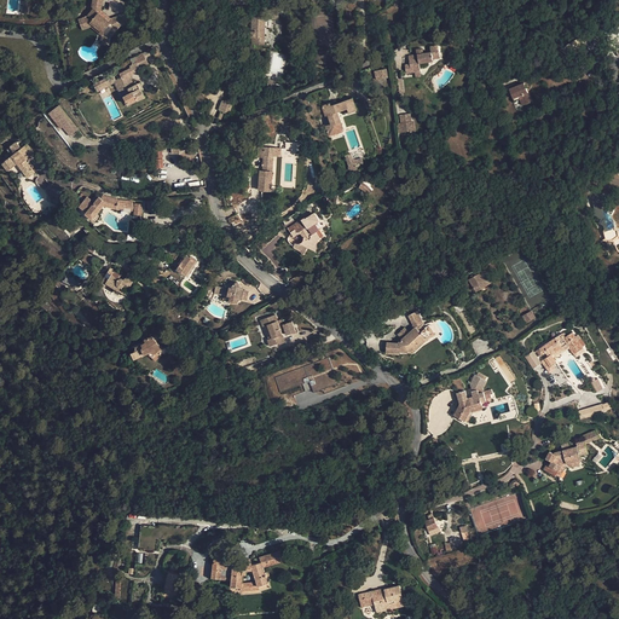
[(120,25),(111,18),(109,21),(99,13),(100,10),(102,0),(92,0),(91,6),(93,9),(87,16),(81,18),(84,25),(92,23),(104,34),(110,39),(120,25)]
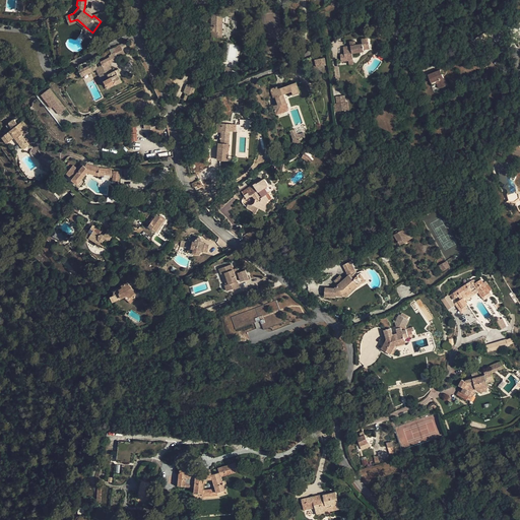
[(91,17),(93,15),(84,8),(83,11),(91,17)]
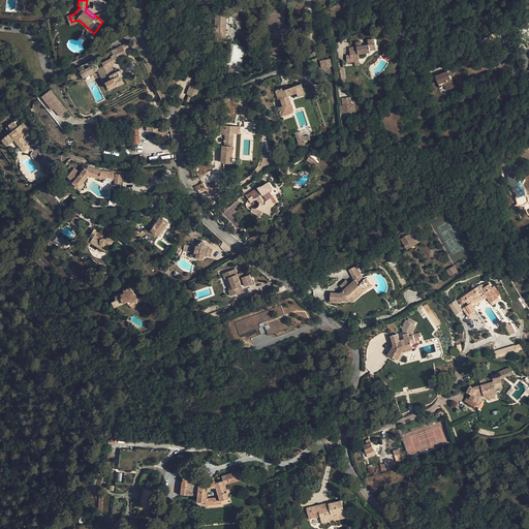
[(214,27),(214,31),(215,32),(215,36),(226,37),(226,10),(216,9),(215,27),(214,27)]
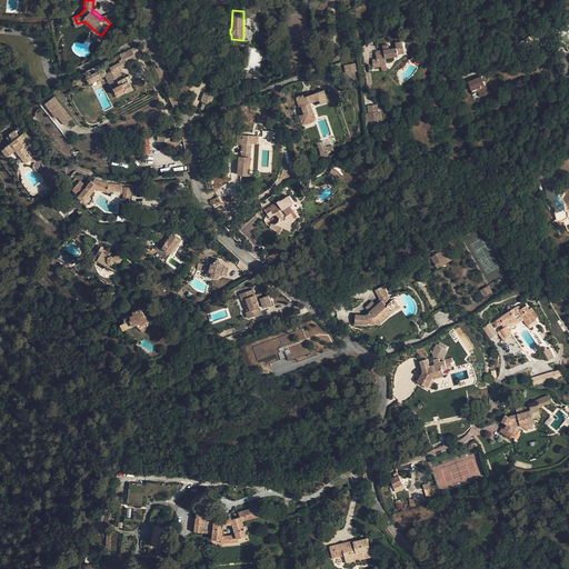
[(110,23),(119,20),(116,12),(102,17),(110,23)]
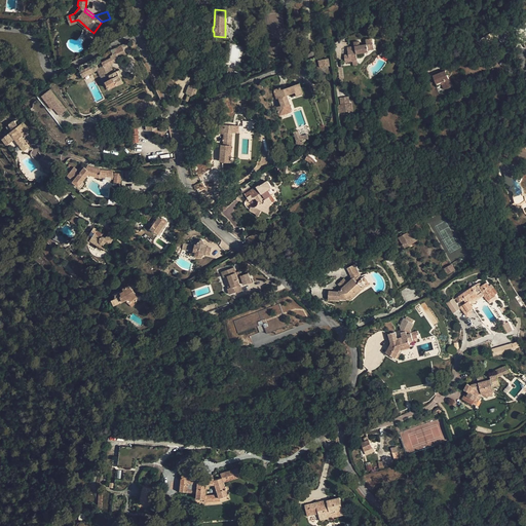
[(521,15),(504,25),(508,30),(524,21),(521,15)]
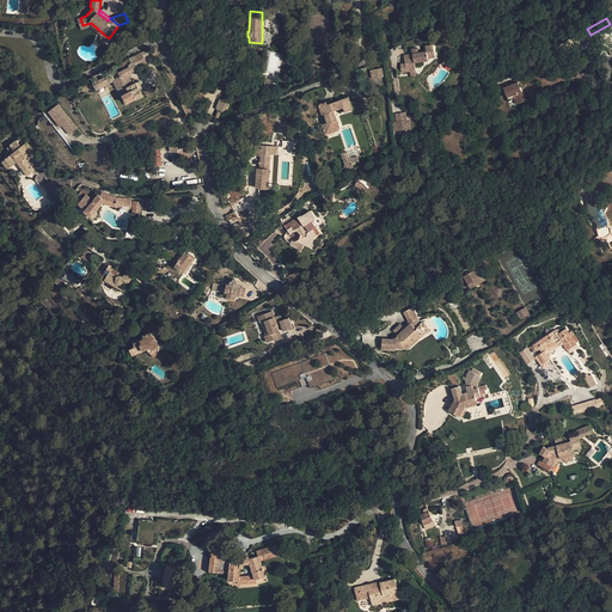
[(90,25),(102,35),(103,34),(91,23),(90,25)]
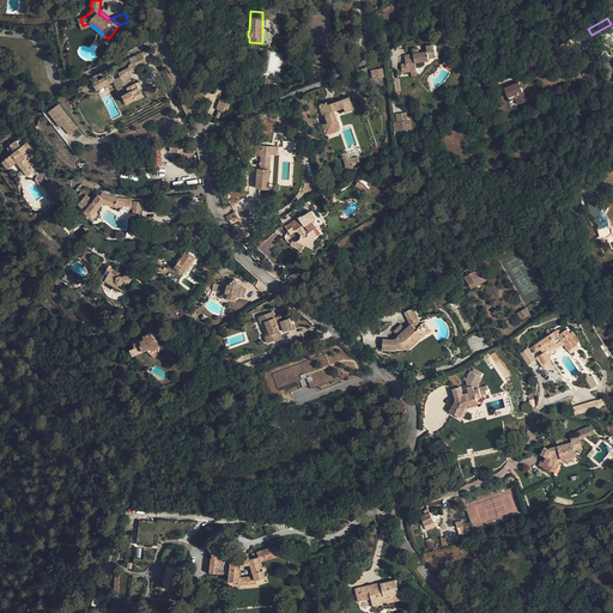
[(413,50),(414,54),(405,55),(406,64),(401,65),(402,72),(412,71),(416,71),(414,62),(429,60),(429,58),(436,56),(434,44),(426,46),(428,52),(419,53),(419,48),(416,49),(416,50),(413,50)]
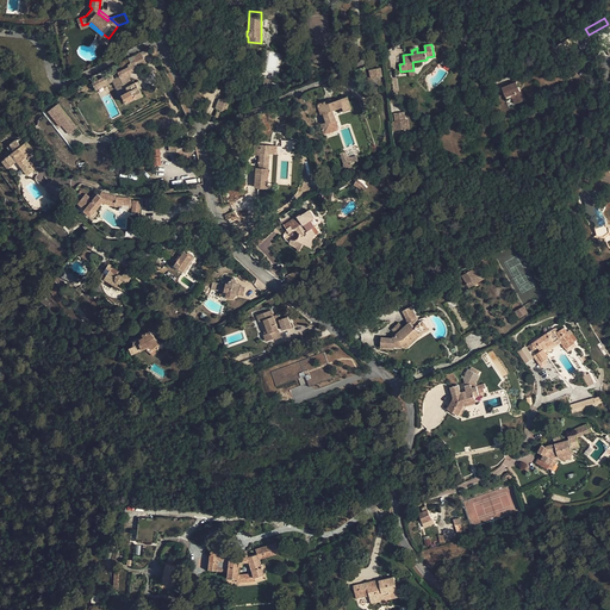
[(129,67),(118,73),(120,78),(126,88),(120,91),(126,101),(135,97),(136,99),(143,95),(139,88),(136,82),(132,83),(130,78),(130,76),(129,74),(147,64),(141,53),(129,58),(131,63),(128,66),(129,67)]
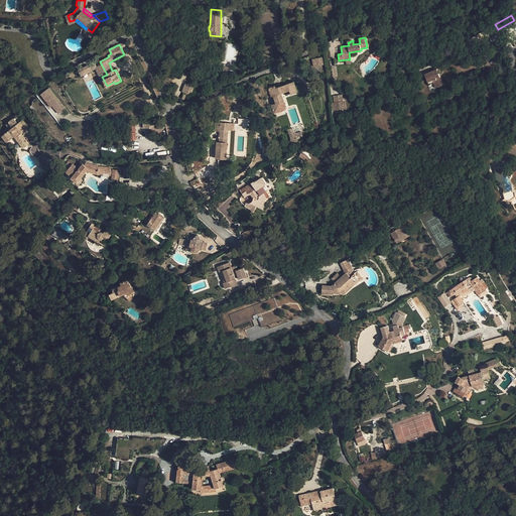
[(311,59),(313,67),(324,65),(321,57),(311,59)]
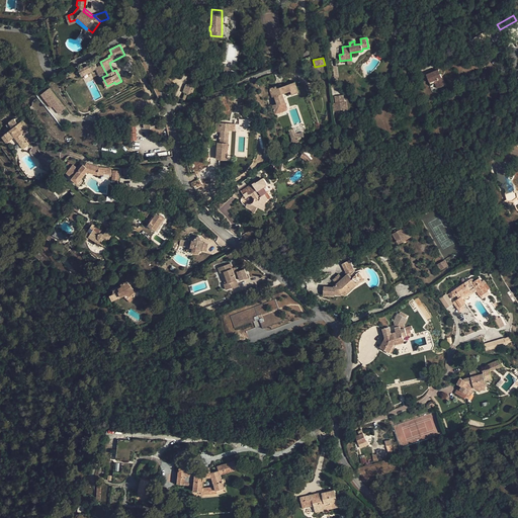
[(89,65),(78,70),(81,76),(96,69),(97,68),(95,63),(89,66),(89,65)]
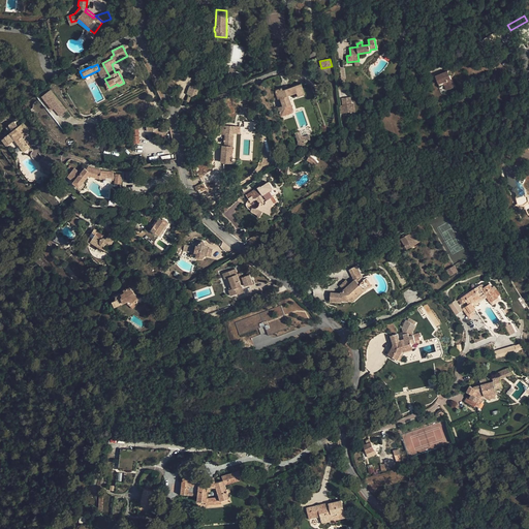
[(172,80),(178,82),(183,69),(177,66),(172,80)]
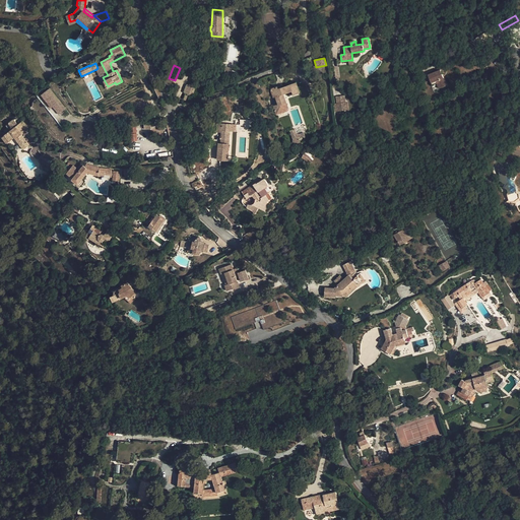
[(101,78),(103,77),(108,75),(103,66),(98,68),(96,69),(101,78)]
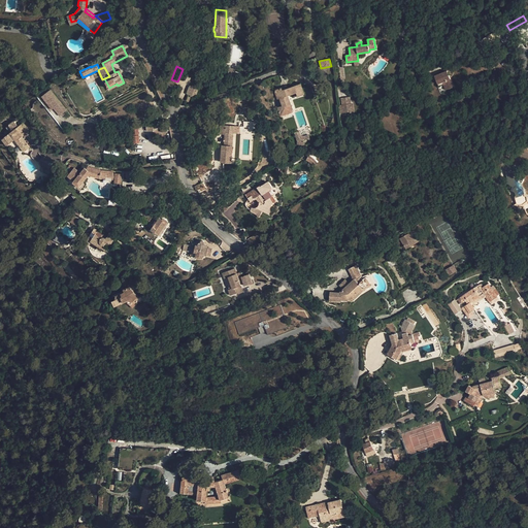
[(443,85),(446,90),(453,87),(447,70),(435,75),(438,84),(442,83),(443,85)]
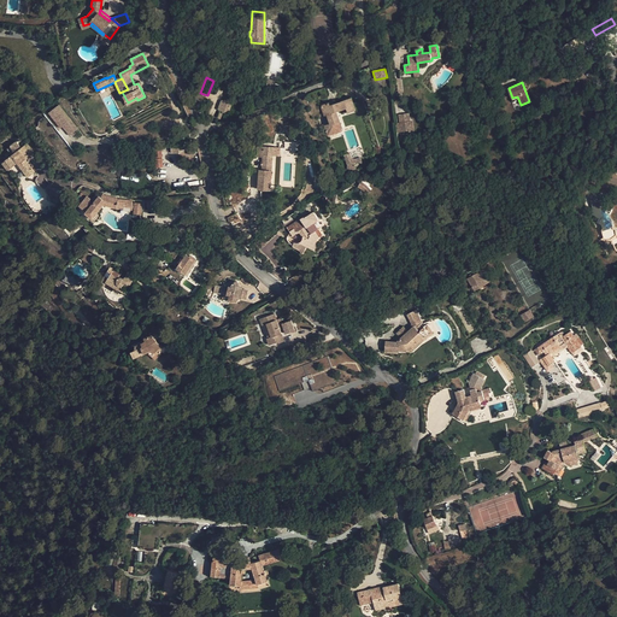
[(329,103),(321,105),(323,115),(325,115),(329,125),(340,122),(336,111),(346,107),(347,112),(356,110),(352,98),(329,105),(329,103)]
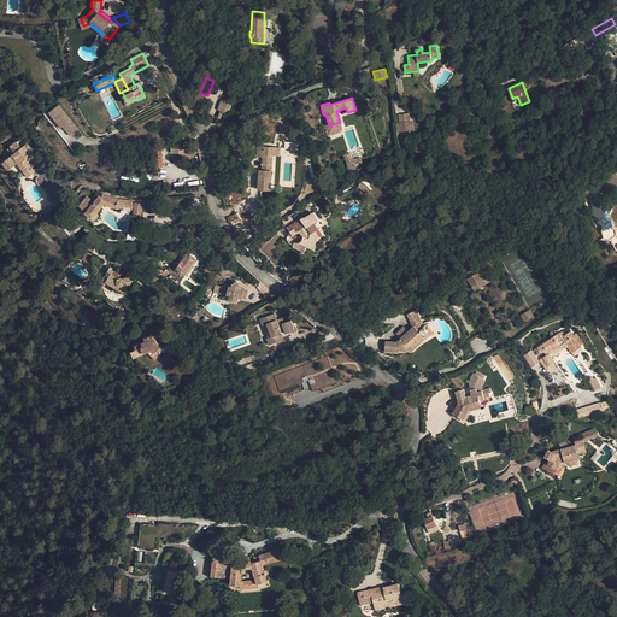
[(224,112),(225,109),(229,110),(231,104),(222,99),(218,110),(224,112)]
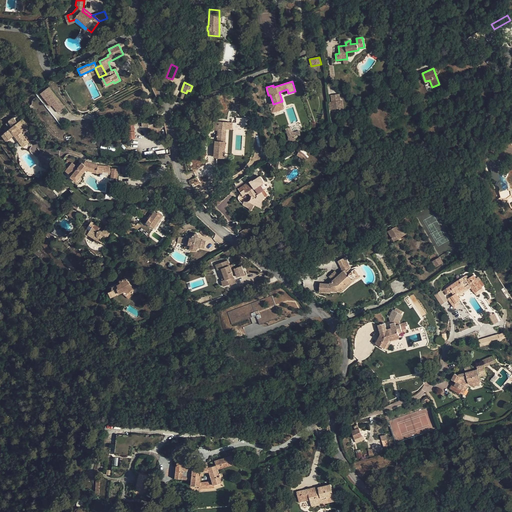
[(64,107),(49,87),(41,93),(47,102),(49,101),(52,105),(58,112),(64,107)]
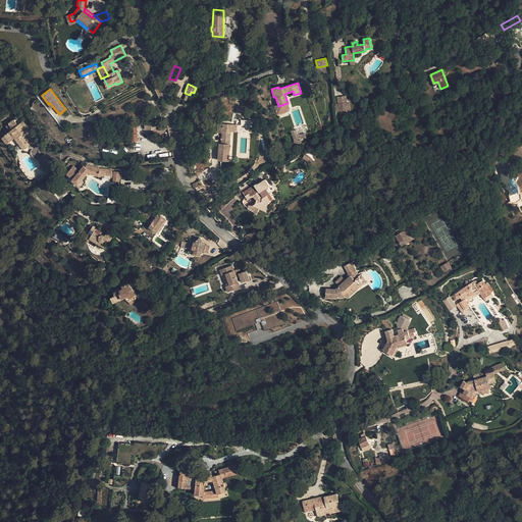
[(14,138),(23,150),(30,146),(21,135),(19,133),(22,131),(18,124),(17,124),(13,119),(8,123),(8,124),(12,129),(9,131),(4,135),(5,136),(2,138),(6,144),(14,138)]
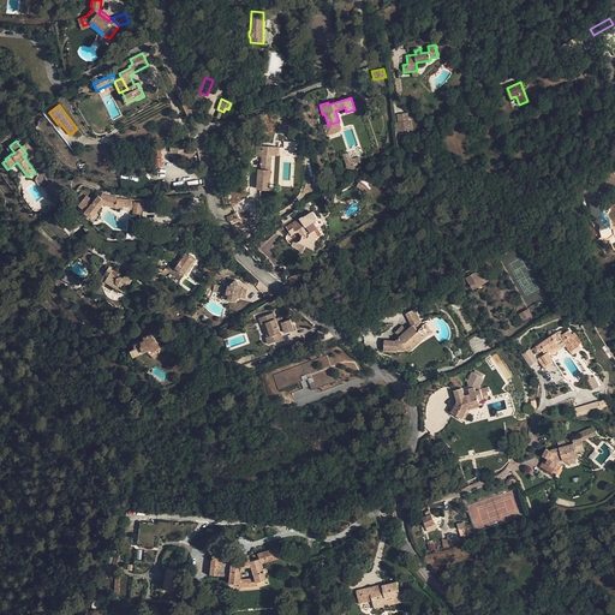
[(22,147),(27,154),(29,156),(34,153),(27,143),(22,147)]
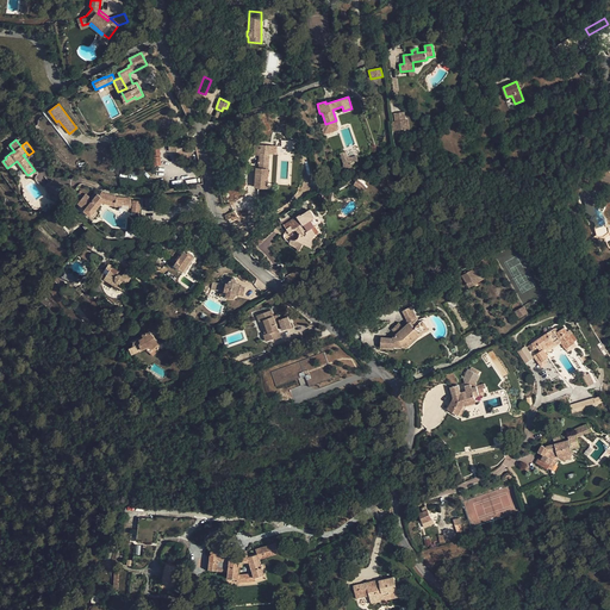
[(256,174),(259,174),(257,187),(267,187),(269,153),(269,145),(255,144),(254,153),(260,153),(259,168),(256,168),(256,174)]
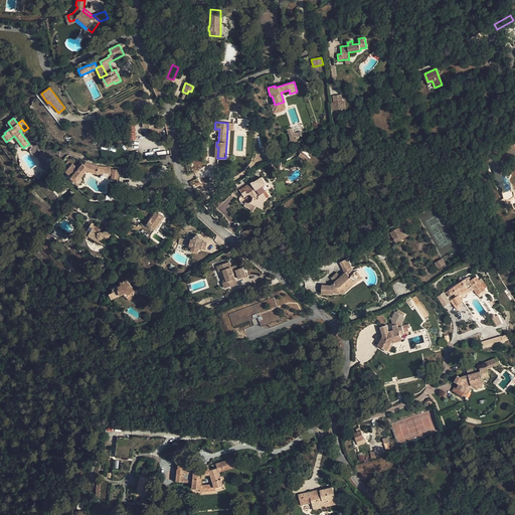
[(128,140),(136,140),(135,124),(127,125),(128,140)]
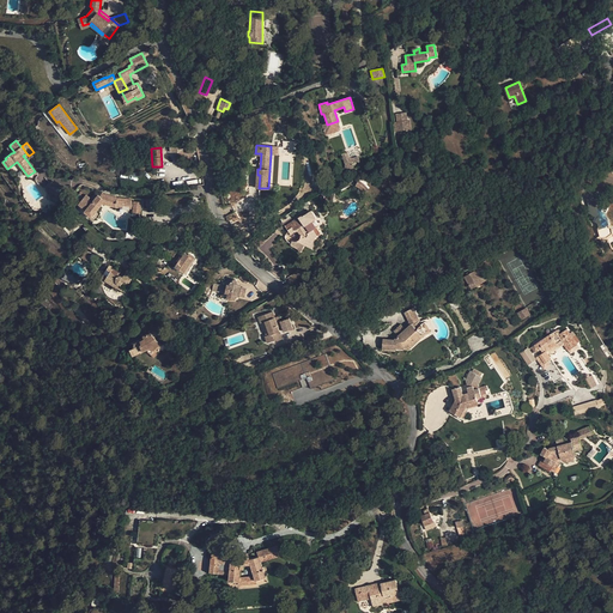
[(347,152),(341,155),(345,164),(352,165),(360,162),(358,156),(354,158),(350,157),(347,152)]
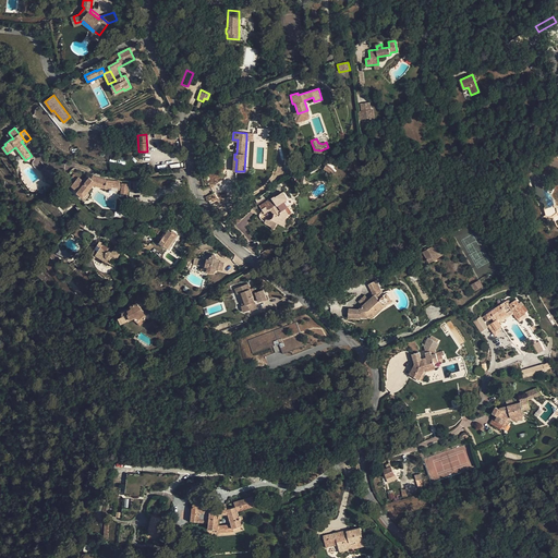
[(45,166),(41,170),(53,178),(56,173),(45,166)]
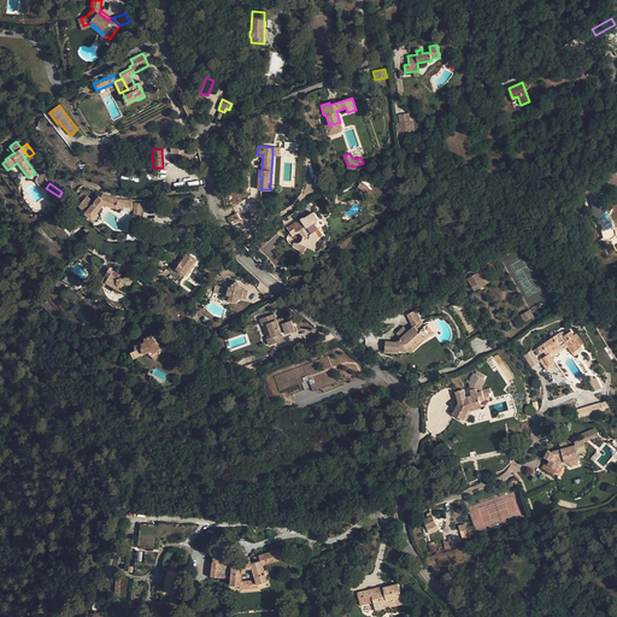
[(598,201),(597,194),(592,189),(586,194),(589,198),(592,207),(591,213),(599,218),(598,222),(601,224),(603,228),(601,230),(604,240),(611,239),(616,233),(616,231),(616,229),(613,225),(612,225),(611,221),(607,219),(605,212),(609,215),(612,209),(609,205),(603,203),(598,201)]
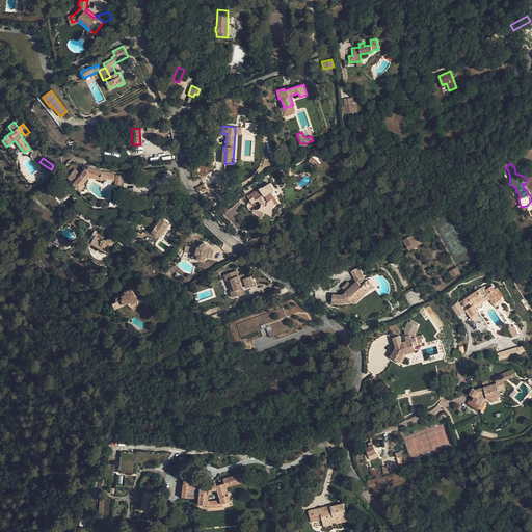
[(75,168),(68,177),(75,182),(74,183),(81,190),(85,185),(83,183),(89,177),(101,180),(101,178),(103,171),(90,168),(88,167),(86,169),(85,169),(81,174),(75,168)]
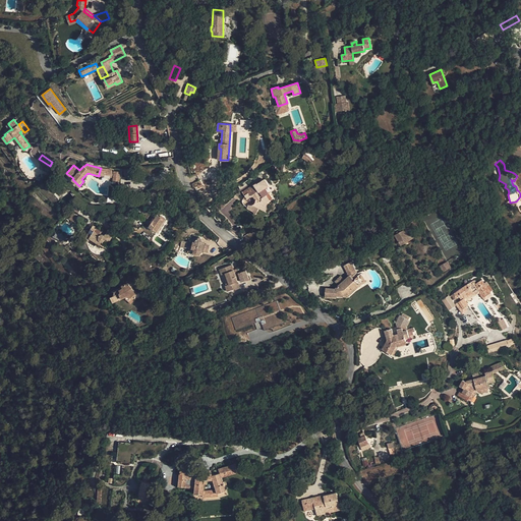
[(269,185),(265,178),(254,185),(255,187),(253,188),(256,192),(252,194),(250,195),(248,193),(244,195),(247,199),(248,197),(250,196),(251,196),(252,196),(253,196),(254,197),(255,197),(255,199),(255,200),(255,201),(254,204),(253,204),(252,205),(250,205),(248,205),(246,208),(253,211),(255,207),(257,208),(266,212),(266,208),(267,205),(267,204),(269,201),(270,200),(267,194),(263,197),(259,192),(263,189),(269,185)]
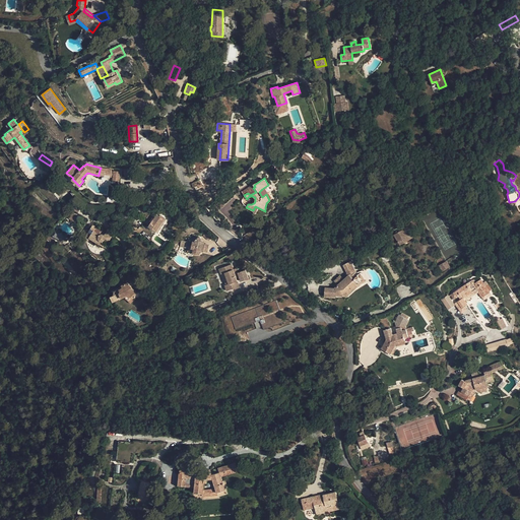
[(252,186),(246,190),(248,193),(250,195),(252,194),(256,192),(253,188),(252,186)]
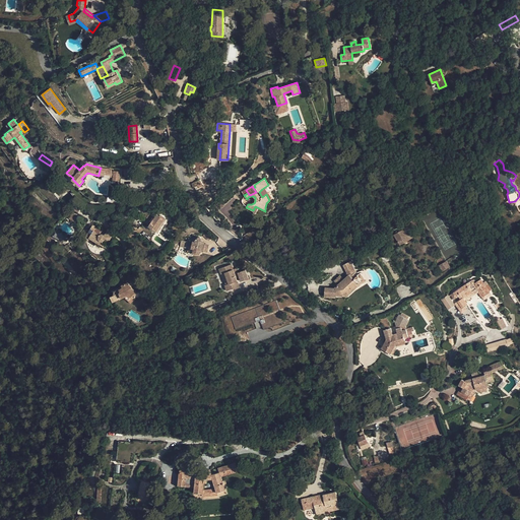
[(218,192),(221,197),(229,193),(224,188),(218,192)]
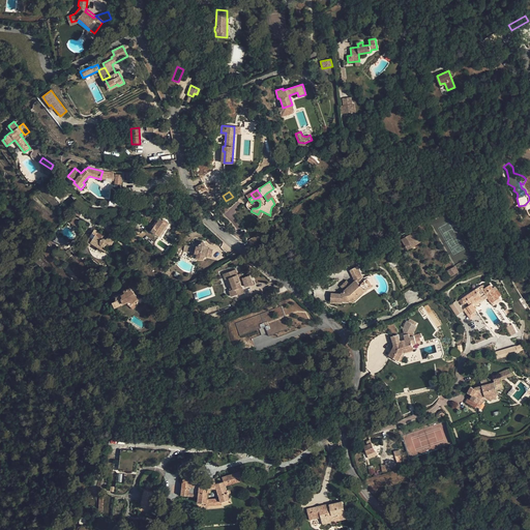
[(152,225),(155,219),(147,213),(144,218),(152,225)]
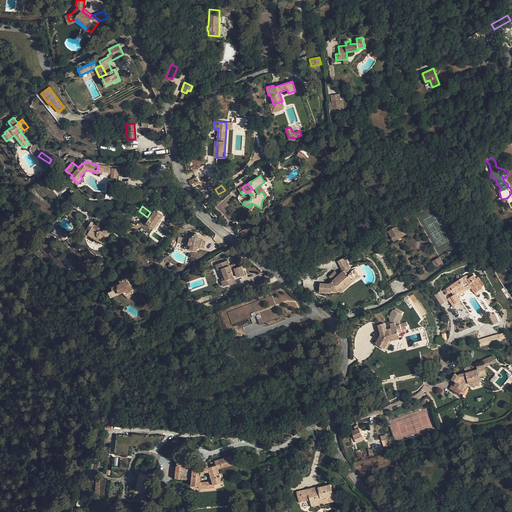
[(154,211),(146,222),(149,224),(148,225),(155,229),(162,220),(161,220),(162,217),(163,216),(163,215),(163,214),(156,210),(155,211),(154,211)]
